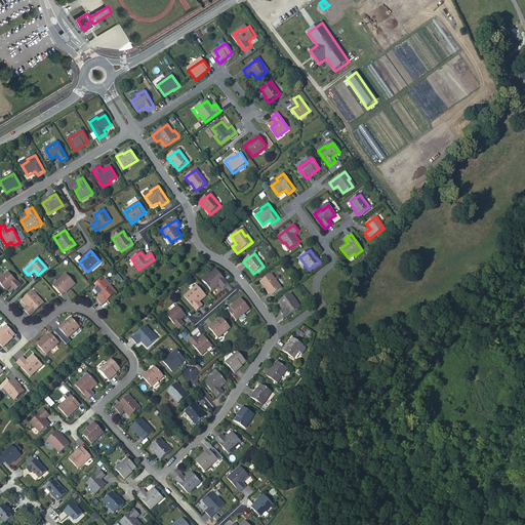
[(216,270),(209,275),(210,277),(204,282),(212,291),(219,285),(223,289),(229,284),(216,270)]
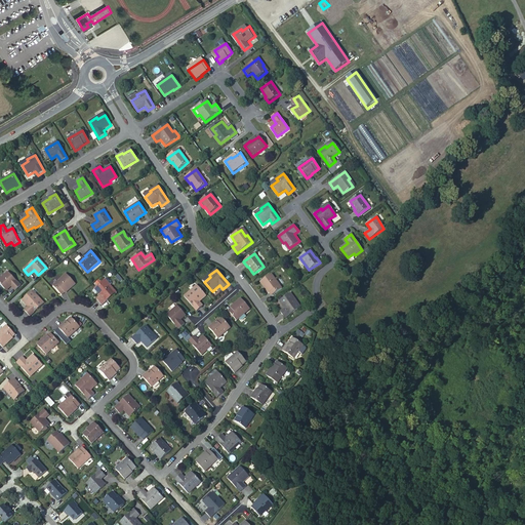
[(0,279),(0,284),(5,290),(10,285),(11,286),(15,290),(21,286),(8,272),(0,279)]
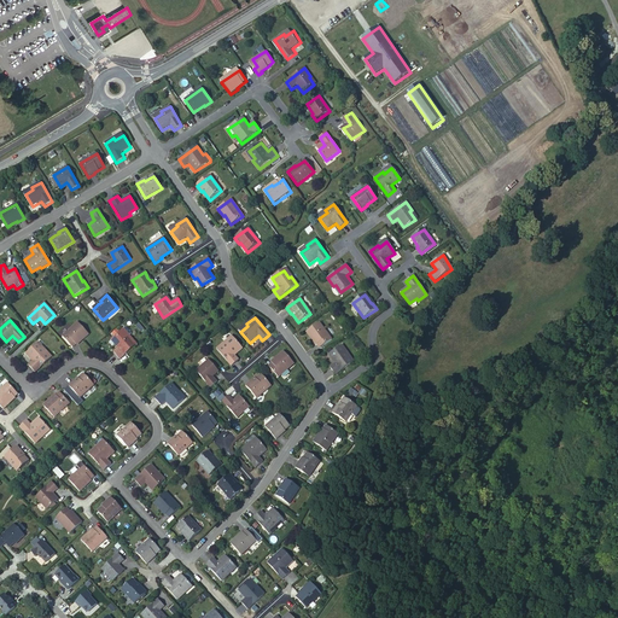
[(73,348),(76,344),(81,339),(82,340),(88,334),(77,322),(63,337),(73,348)]
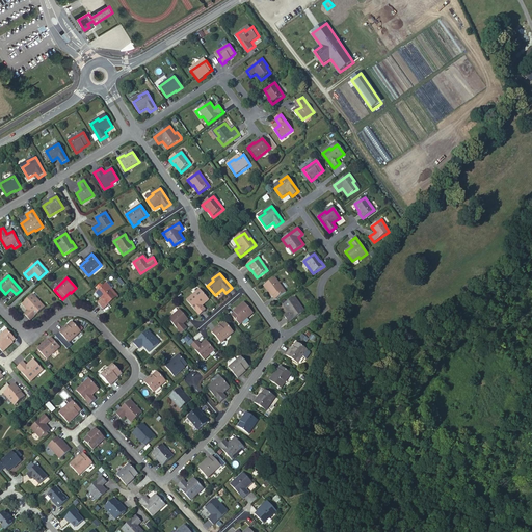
[(263,286),(267,292),(269,291),(272,296),(274,299),(285,292),(275,277),(263,286)]
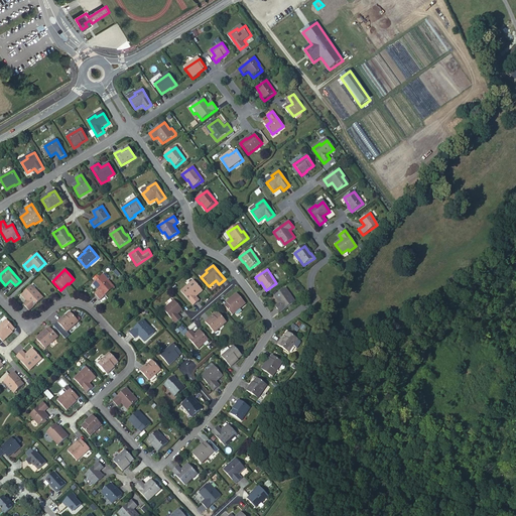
[(107,282),(102,276),(93,284),(99,291),(95,294),(100,299),(114,287),(109,281),(107,282)]
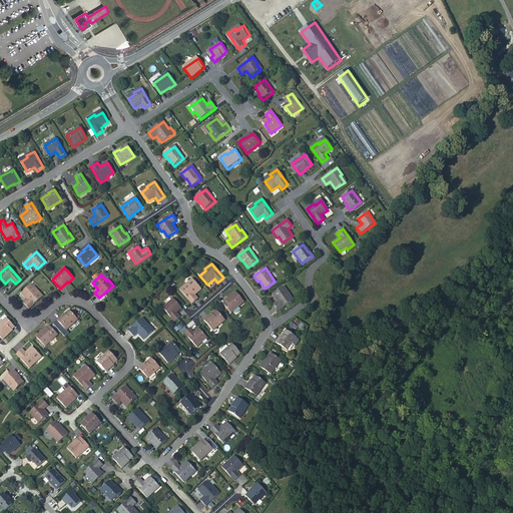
[(187,286),(186,285),(180,290),(192,304),(198,299),(194,296),(201,290),(193,281),(187,286)]
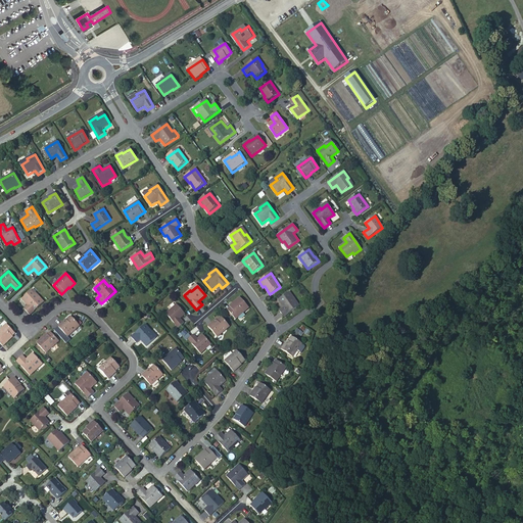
[(36,297),(31,291),(22,299),(28,306),(25,310),(30,315),(44,302),(38,295),(36,297)]
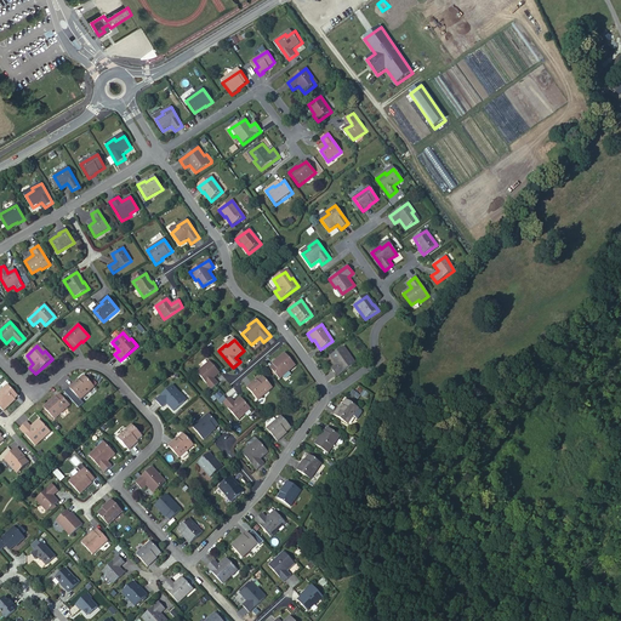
[(347,357),(342,349),(330,357),(336,365),(331,369),(336,376),(355,364),(349,354),(347,357)]
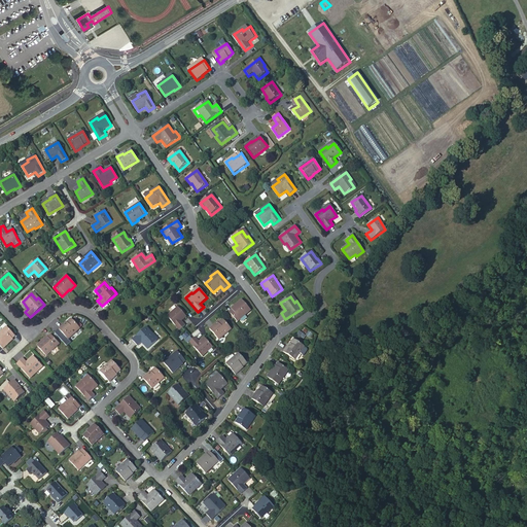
[(242,301),(236,305),(237,306),(232,310),(230,312),(238,322),(250,311),(242,301)]
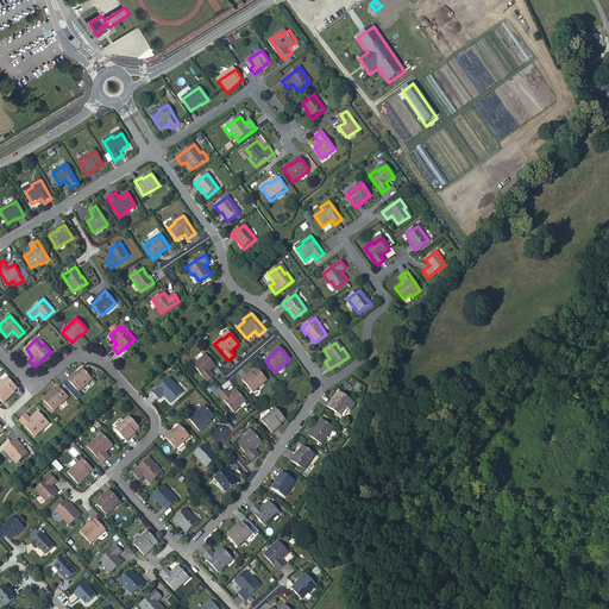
[(214,377),(209,371),(208,370),(214,365),(206,355),(193,365),(207,382),(214,377)]
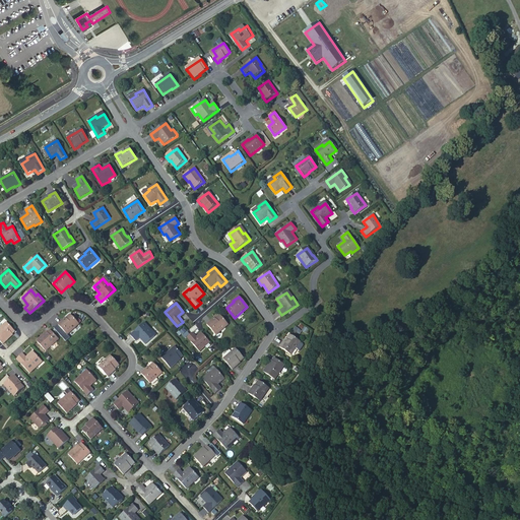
[(63,321),(62,320),(58,325),(67,335),(78,324),(70,315),(66,319),(63,321)]
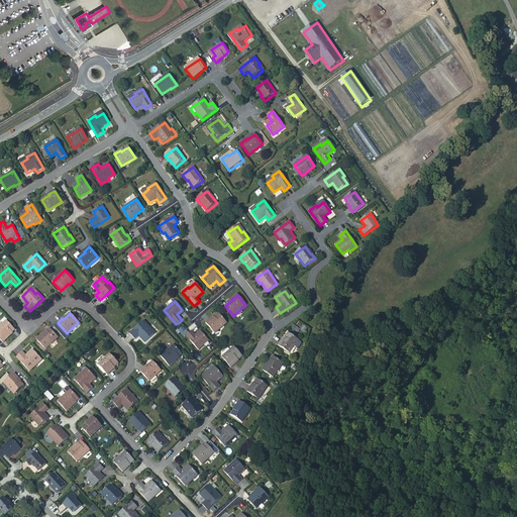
[(211,320),(210,319),(205,323),(214,333),(226,323),(218,314),(214,317),(211,320)]
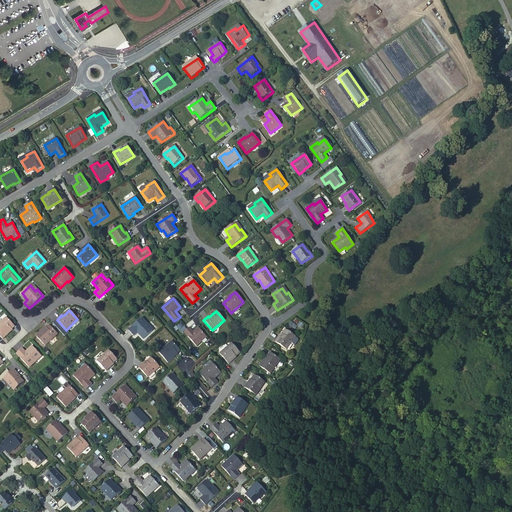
[(0,335),(3,339),(8,334),(7,333),(12,329),(14,326),(6,317),(0,322),(0,335)]
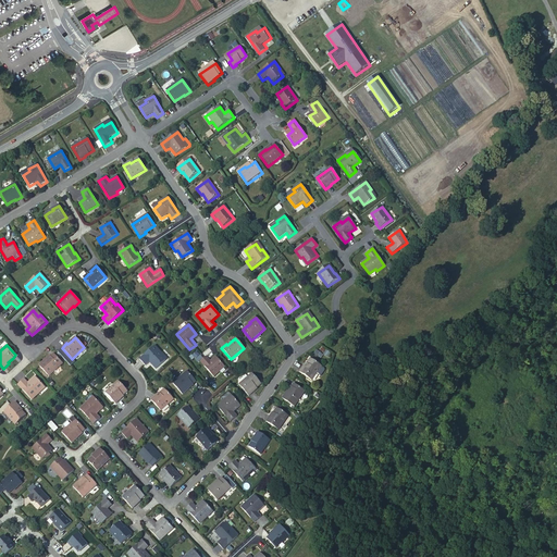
[(159,355),(161,353),(155,346),(139,360),(146,366),(149,362),(156,369),(165,360),(159,355)]
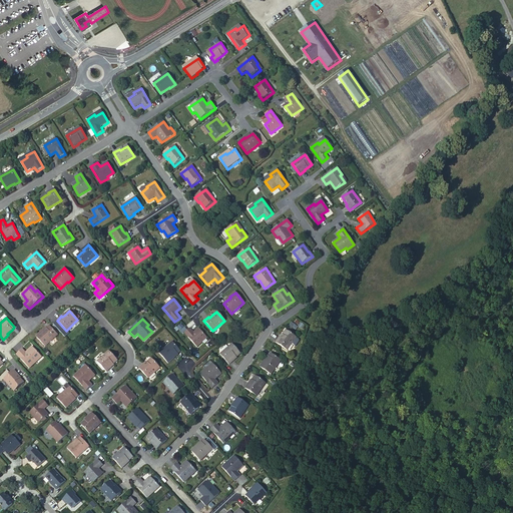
[(42,333),(41,332),(35,337),(45,347),(58,335),(49,326),(46,329),(42,333)]
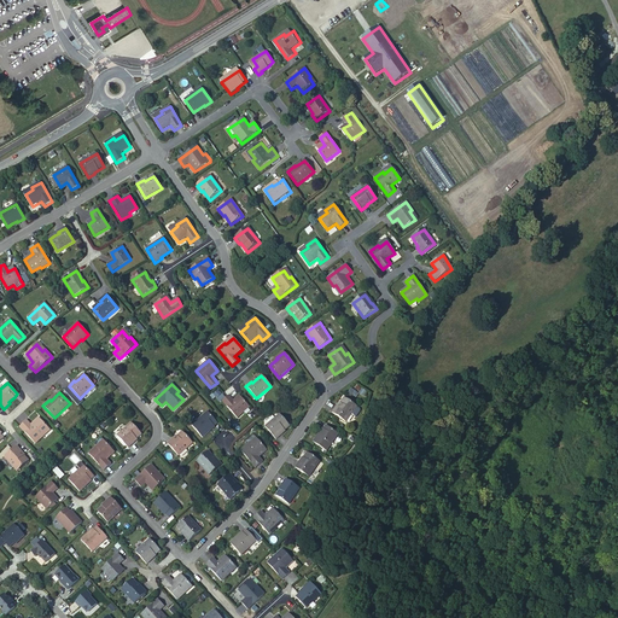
[(234,402),(234,401),(229,396),(222,401),(237,418),(249,407),(240,397),(234,402)]
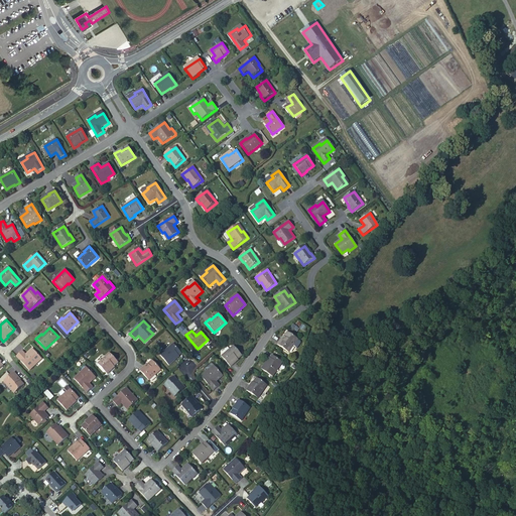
[(282,341),(281,340),(277,345),(289,353),(297,340),(287,333),(284,337),(282,341)]
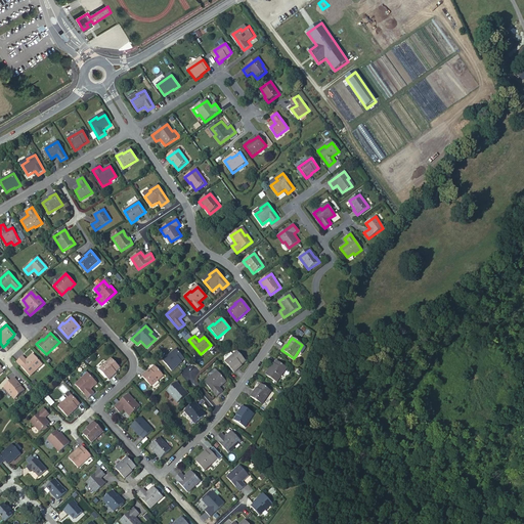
[(172,372),(177,366),(176,365),(181,361),(184,359),(176,349),(163,360),(172,372)]
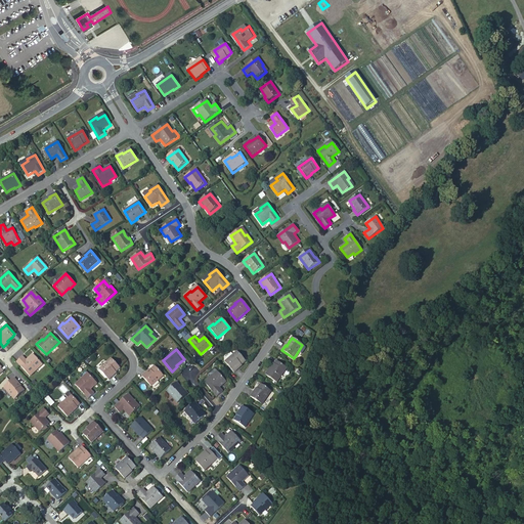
[(234,373),(239,368),(238,367),(242,364),(245,361),(237,352),(225,362),(234,373)]
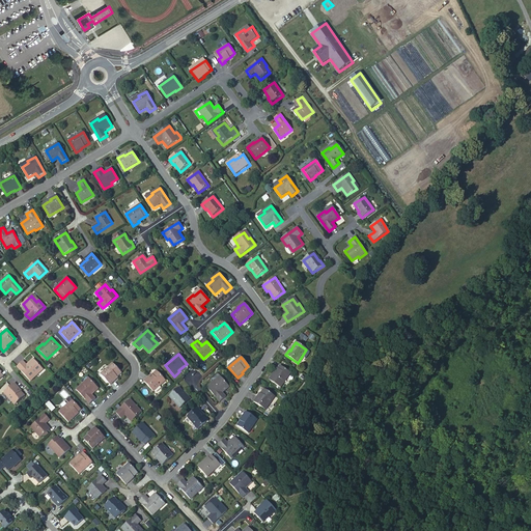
[(30,381),(36,375),(35,373),(40,368),(33,359),(27,365),(23,362),(18,367),(30,381)]
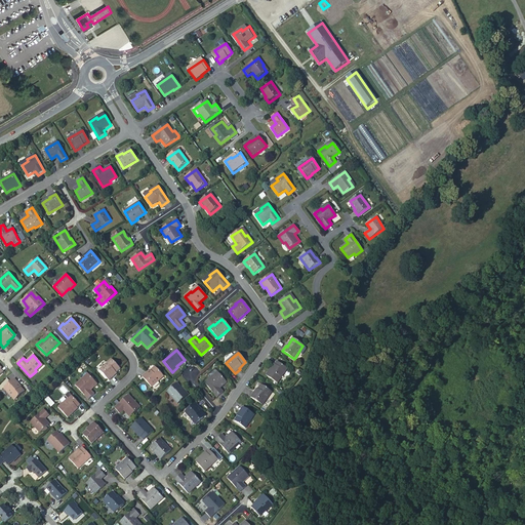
[(109,380),(114,376),(113,375),(116,372),(120,368),(111,359),(99,370),(109,380)]
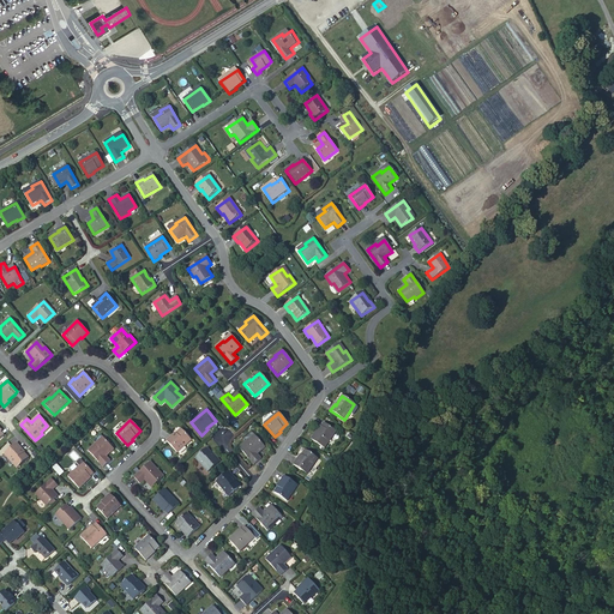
[(317,433),(315,432),(311,439),(324,449),(336,432),(324,423),(320,427),(317,433)]
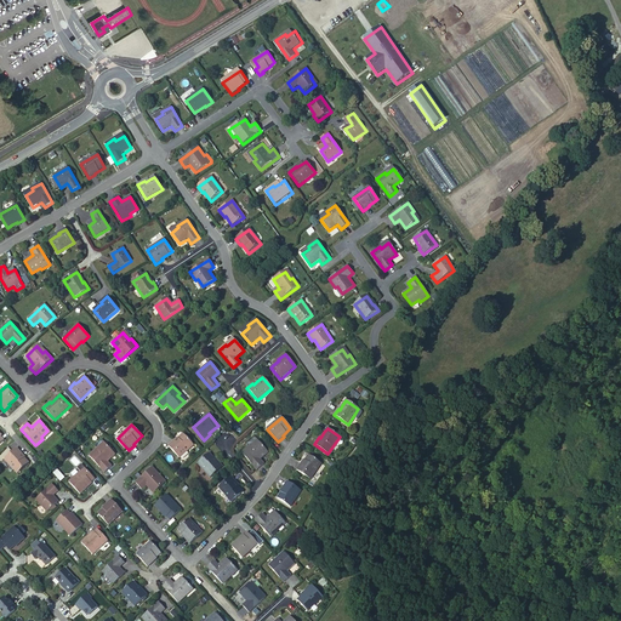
[(175,442),(174,442),(169,446),(180,459),(193,445),(183,434),(178,438),(175,442)]
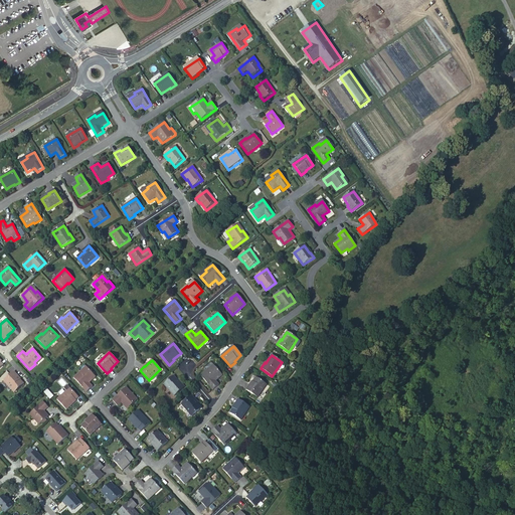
[(208,372),(207,370),(200,376),(212,390),(218,385),(215,381),(221,375),(214,366),(208,372)]
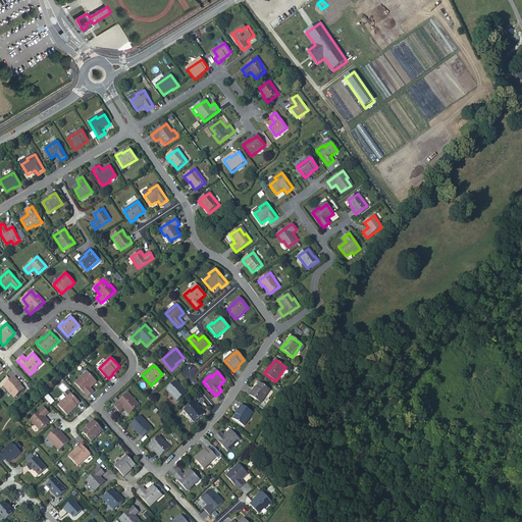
[(83,379),(81,377),(74,383),(88,397),(93,392),(90,388),(97,382),(89,373),(83,379)]
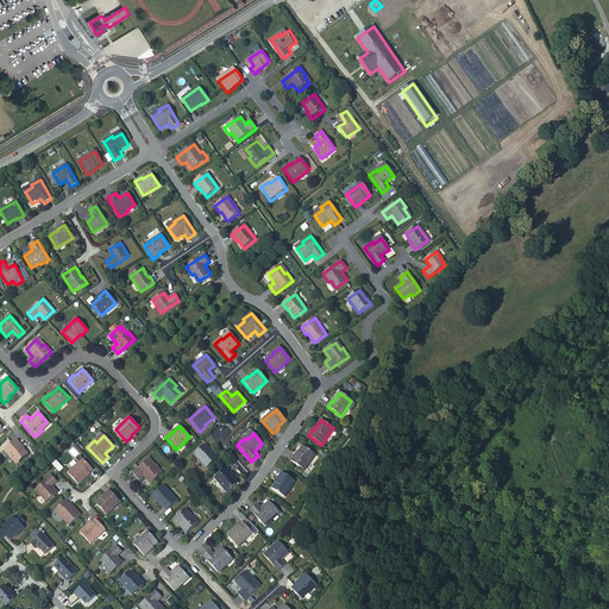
[(20,446),(22,445),(16,439),(4,451),(17,464),(27,454),(24,450),(20,446)]
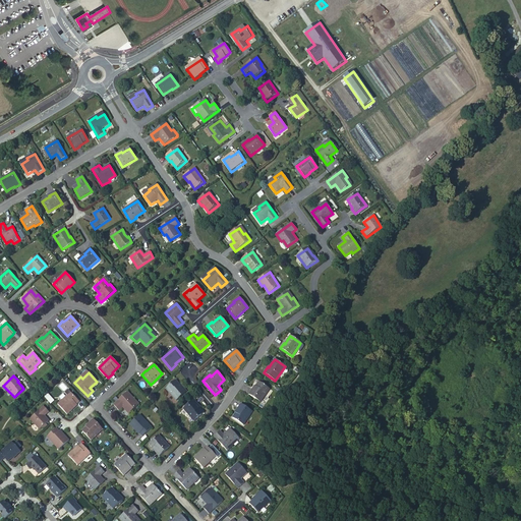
[(181,388),(179,385),(175,381),(166,389),(176,401),(187,392),(182,387),(181,388)]
